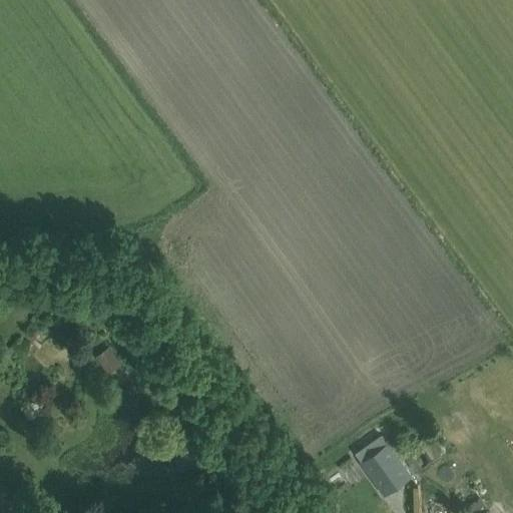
[(95,357),(108,374),(121,364),(108,347),(95,357)]
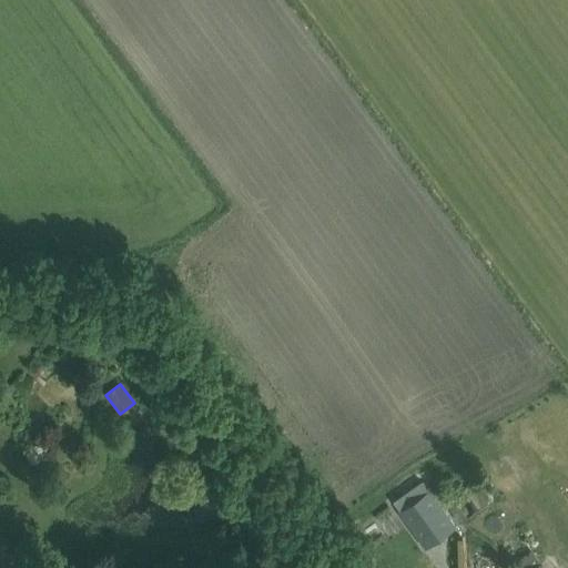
[(425,548),(456,524),(429,488),(428,489),(422,480),(383,509),(388,517),(398,510),(425,548)]
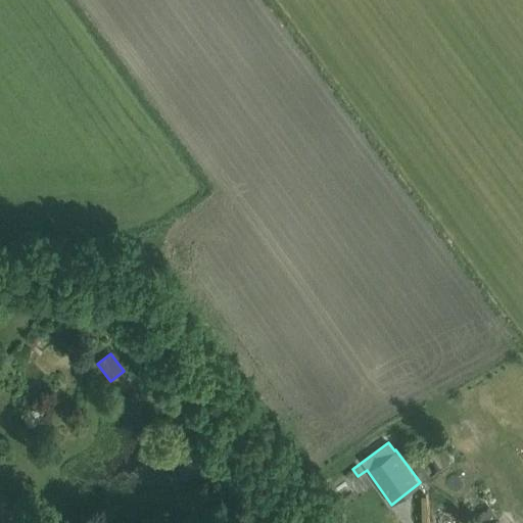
[(345,482),(335,489),(343,500),(353,492),(345,482)]
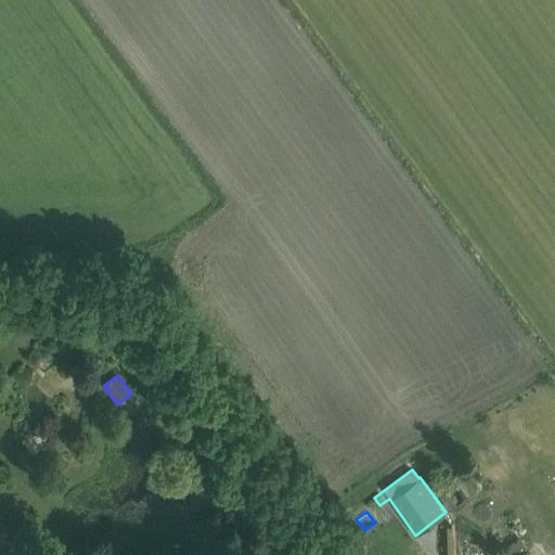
[(531,554),(528,550),(526,551),(517,539),(494,554),(531,554)]
